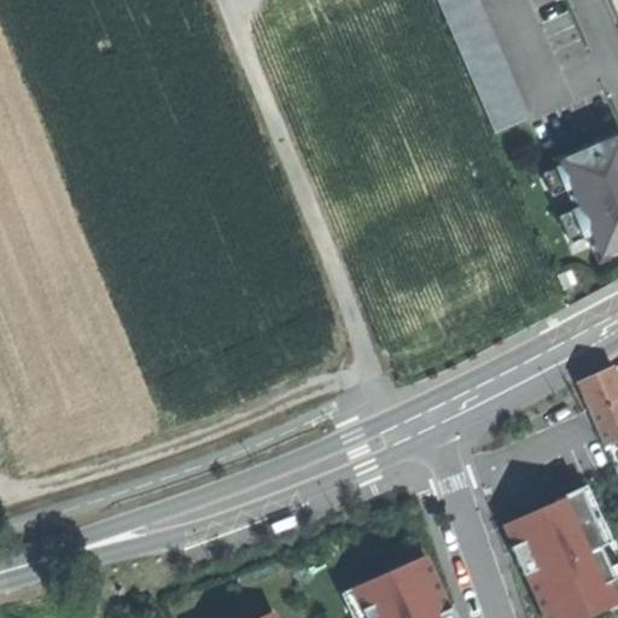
[(495,133),(528,118),(476,0),(437,0),(495,133)]
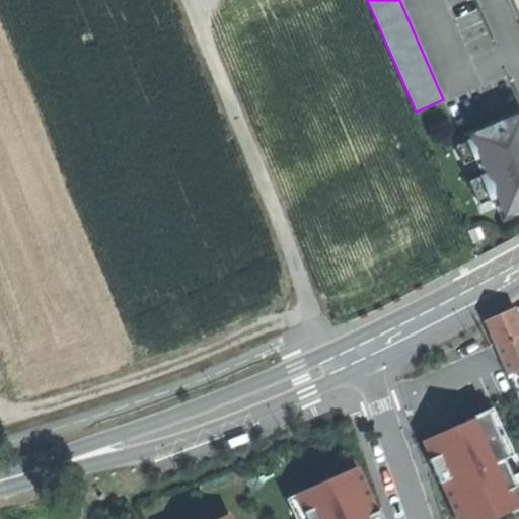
[(503,219),(518,211),(518,113),(467,136),(469,141),(466,142),(474,160),(477,159),(485,175),(479,177),(490,201),(495,199),(503,219)]
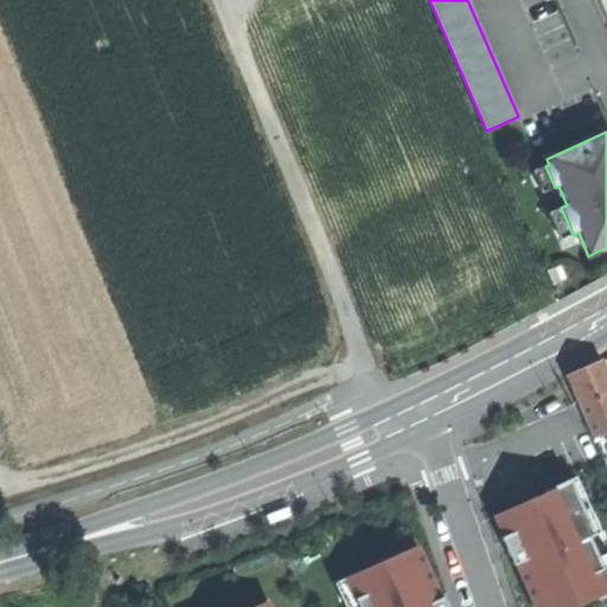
[(560,266),(548,270),(554,285),(566,279),(560,266)]
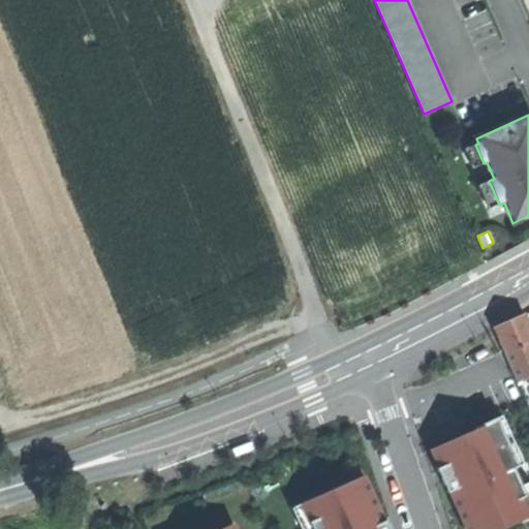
[(496,328),(518,380),(528,375),(528,324),(525,315),(509,321),(496,328)]
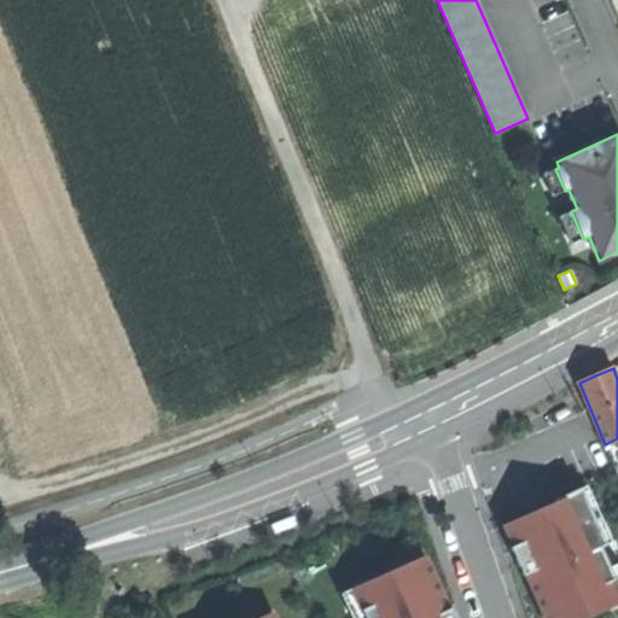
[(617,438),(605,444),(617,474),(617,438)]
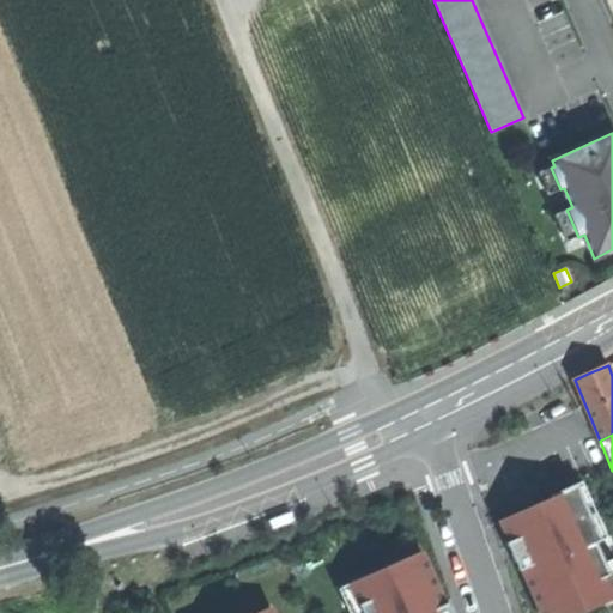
[(612,590),(612,581),(575,495),(557,502),(554,496),(499,520),(509,541),(507,542),(519,570),(522,569),(541,612),(581,612),(602,604),(600,598),(612,590)]
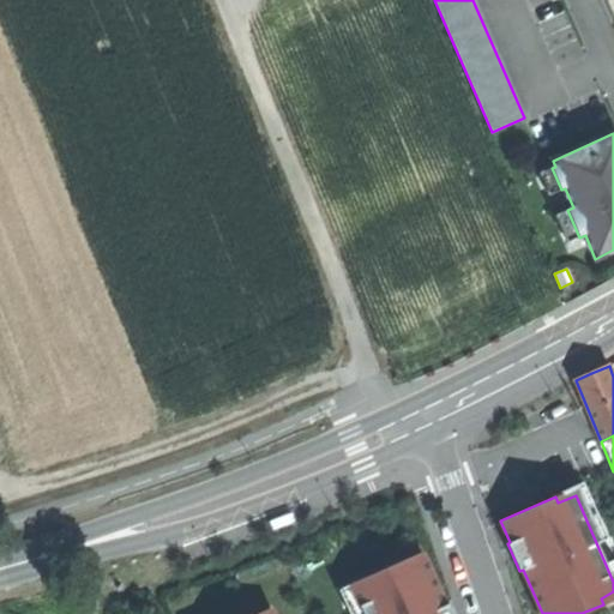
[(446,605),(422,552),(368,577),(371,583),(363,587),(353,591),(362,613),(453,613),(449,603),(446,605)]
